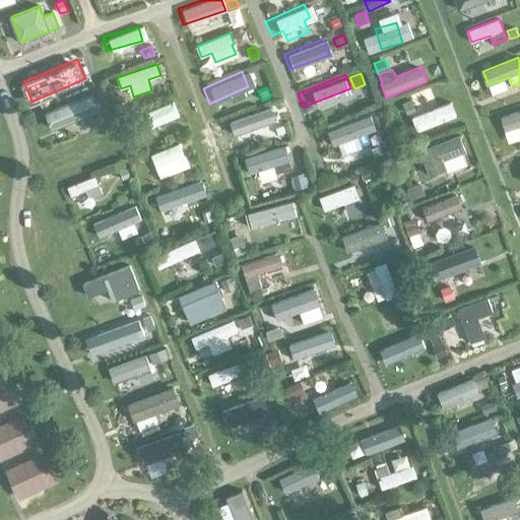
[(167,101),(138,113),(144,128),(174,116),(167,101)]
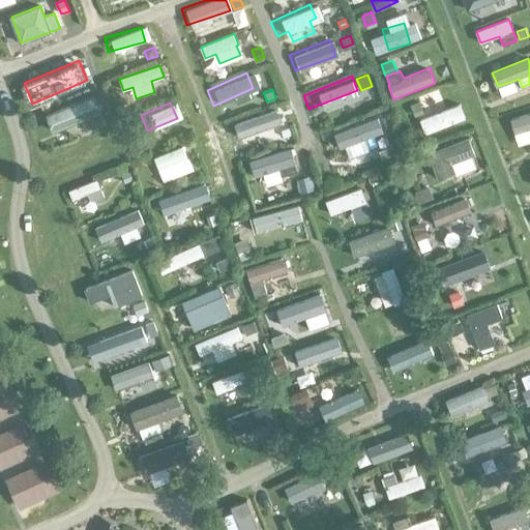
[(419,102),(411,106),(415,116),(423,112),(419,102)]
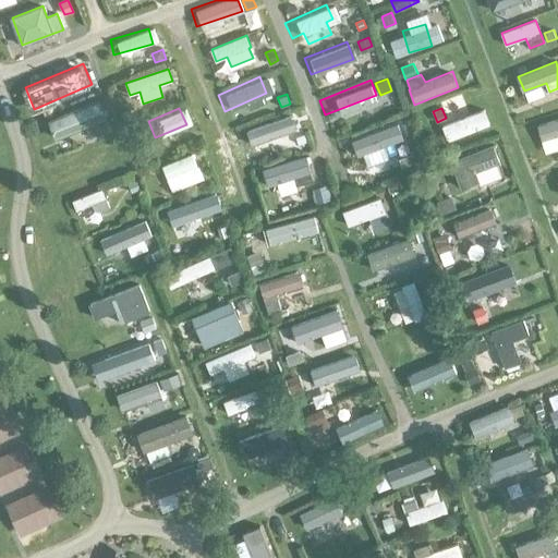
[(441,140),(485,123),(478,108),(436,124),(441,140)]
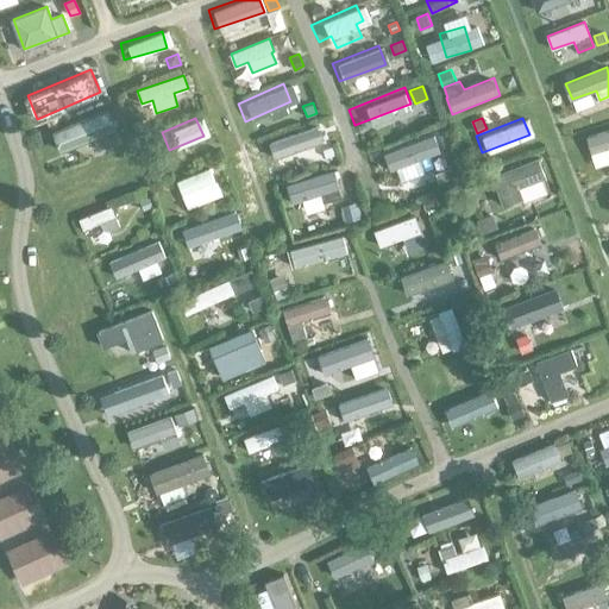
[(268,139),(274,157),(316,143),(312,125),(268,139)]
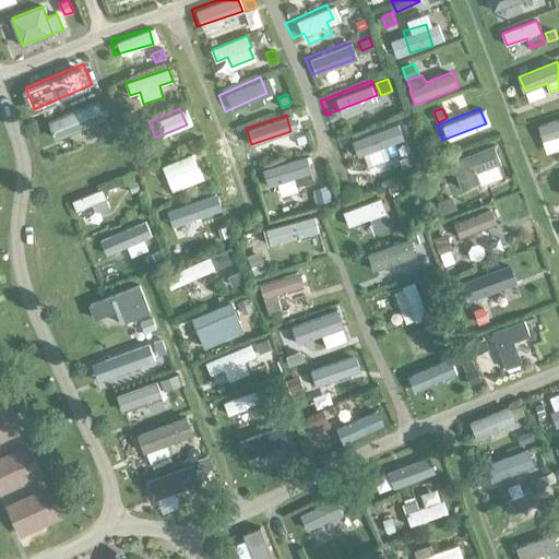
[(558,119),(540,126),(545,140),(558,134),(558,119)]
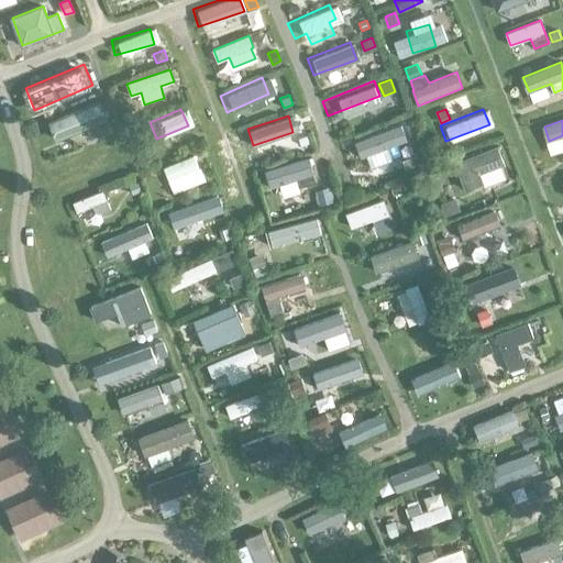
[(108,121),(97,125),(101,134),(111,131),(108,121)]
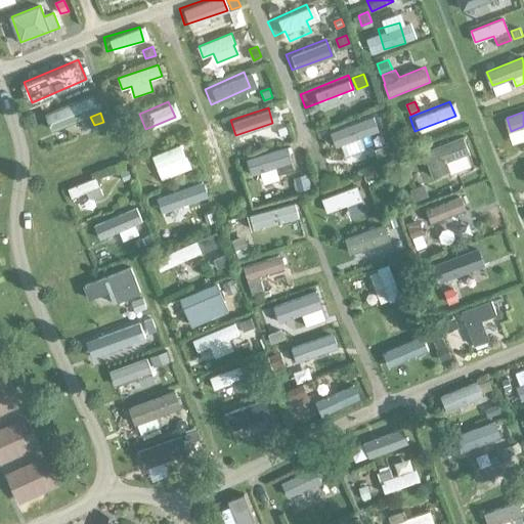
[(340,151),(368,141),(359,117),(316,132),(321,146),(336,141),(340,151)]
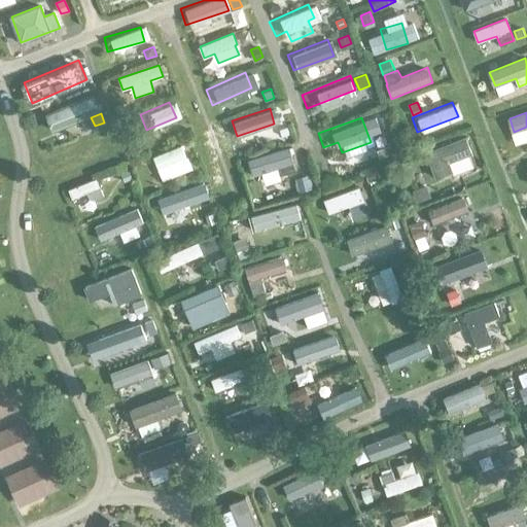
[(287,128),(280,131),(282,137),(289,134),(287,128)]
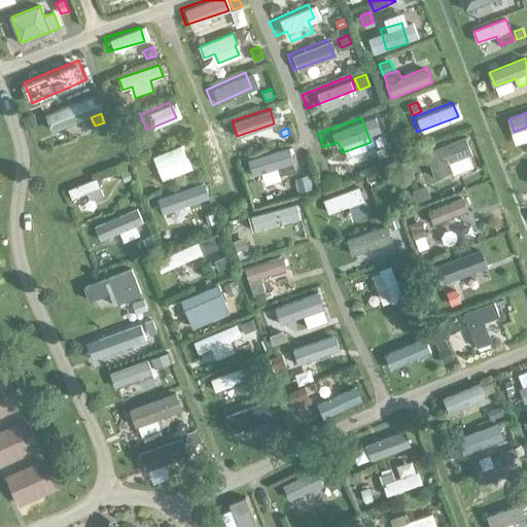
[(466,138),(426,152),(436,179),(452,173),(449,164),(469,155),(472,154),(466,138)]
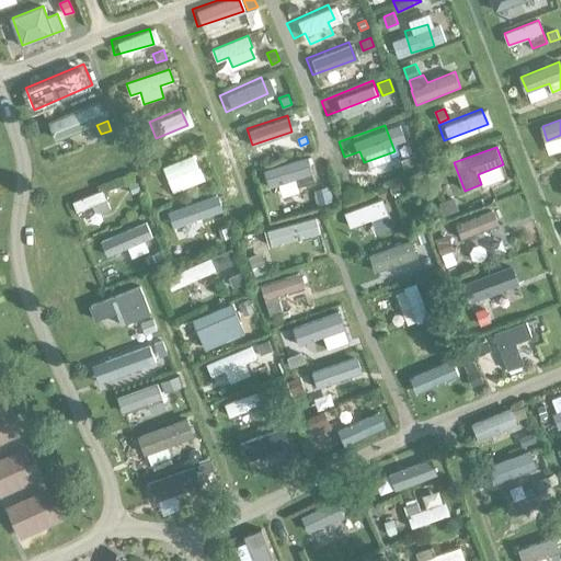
[(165,193),(198,180),(187,152),(155,165),(165,193)]
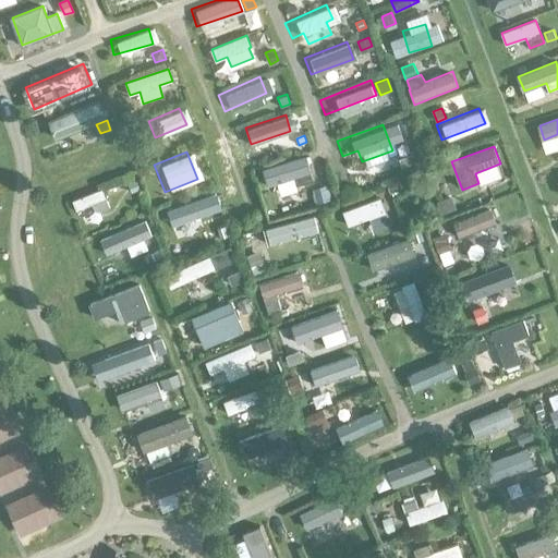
[(146,155),(136,159),(140,168),(150,164),(146,155)]
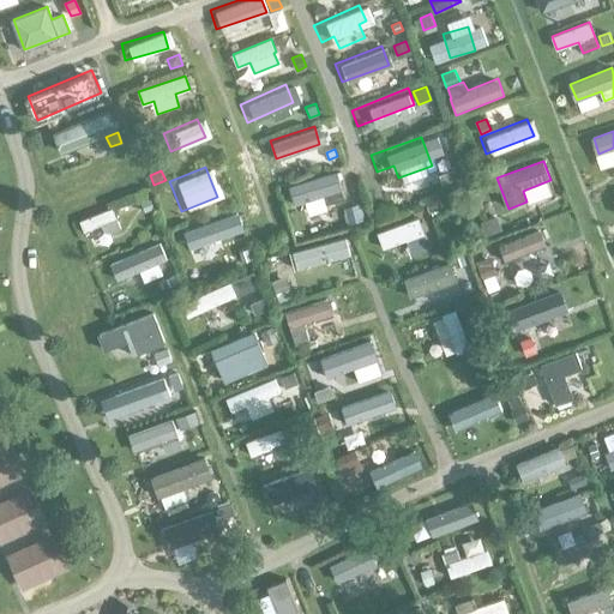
[(336,172),(290,186),(295,203),(326,193),(330,203),(344,198),(336,172)]
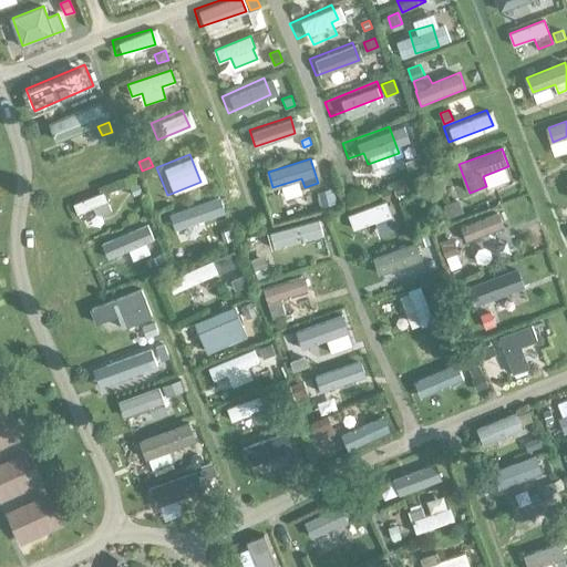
[(399,198),(410,195),(404,181),(394,184),(399,198)]
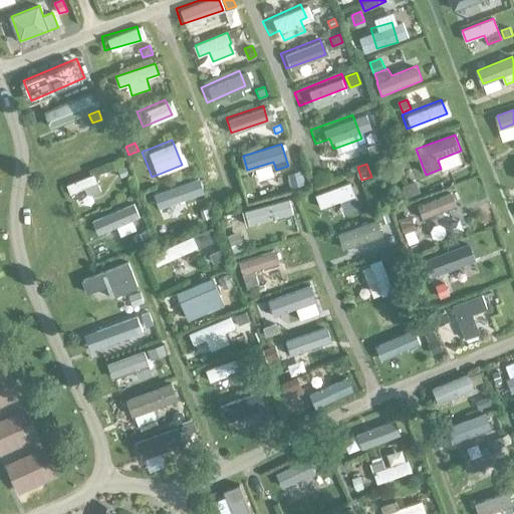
[(125,167),(118,169),(120,177),(129,174),(125,167)]
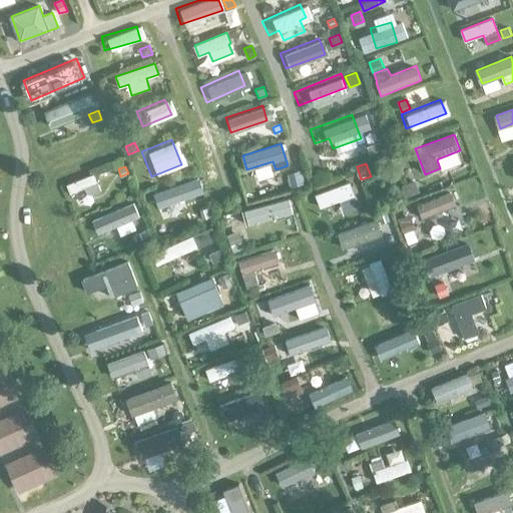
[(292,187),(304,184),(302,171),(289,174),(292,187)]
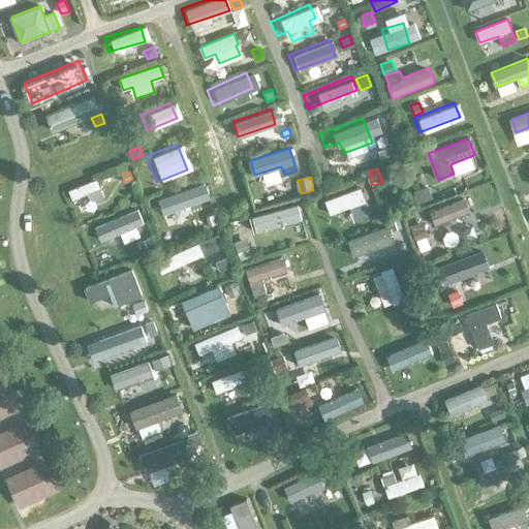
[(97,180),(69,190),(72,199),(89,193),(92,201),(103,196),(100,188),(97,180)]
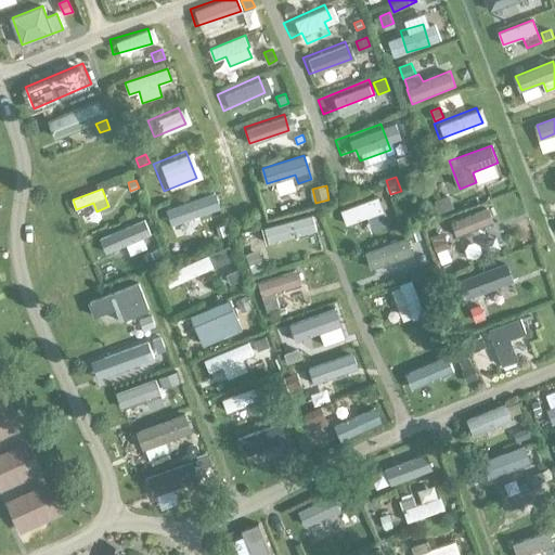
[(162,205),(167,220),(209,205),(204,190),(162,205)]
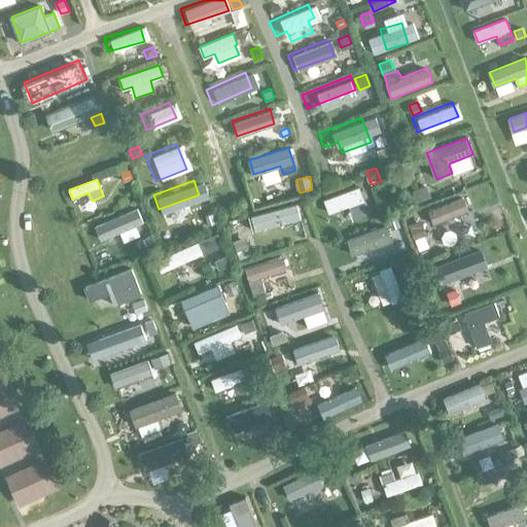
[(426,184),(414,188),(419,201),(430,196),(426,184)]
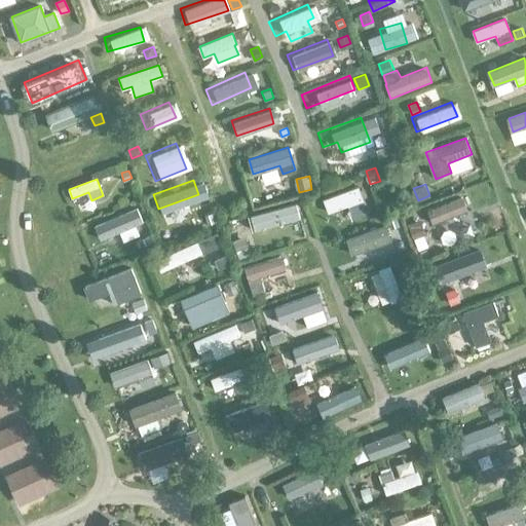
[(327,226),(364,213),(353,185),(316,198),(327,226)]
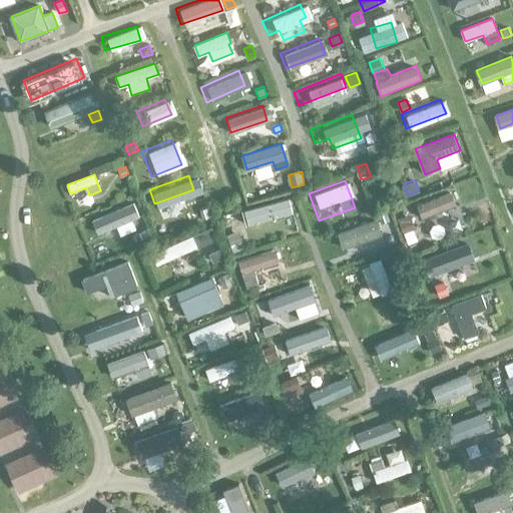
[(449,192),(410,202),(413,218),(453,207),(449,192)]
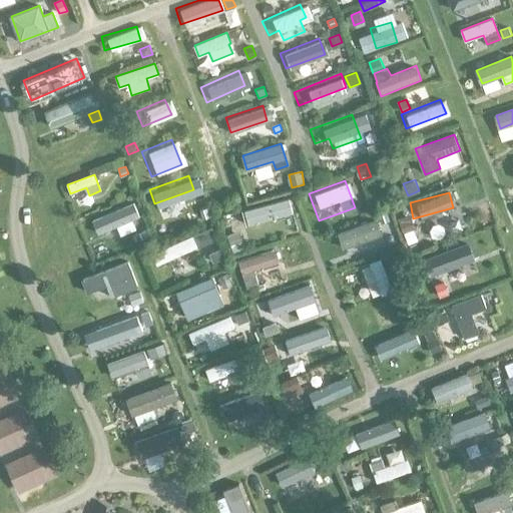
[(244,232),(288,222),(284,207),(240,217),(244,232)]
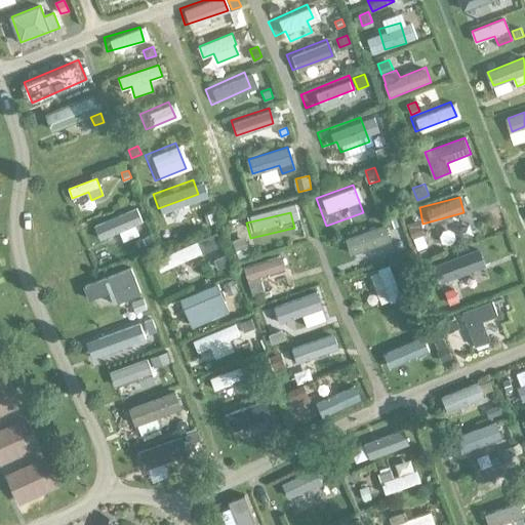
[(213,213),(203,217),(207,228),(216,224),(213,213)]
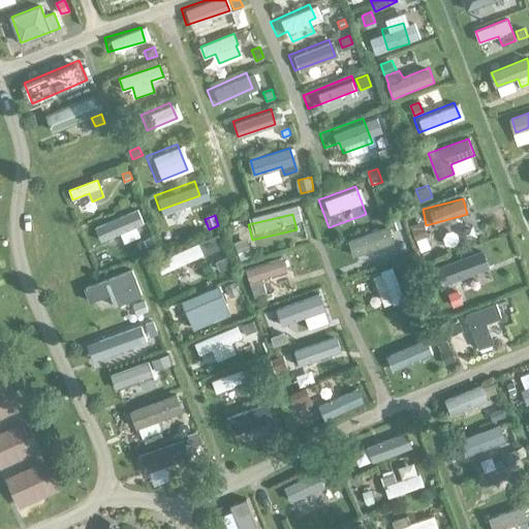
[(398,220),(391,223),(393,230),(401,228),(398,220)]
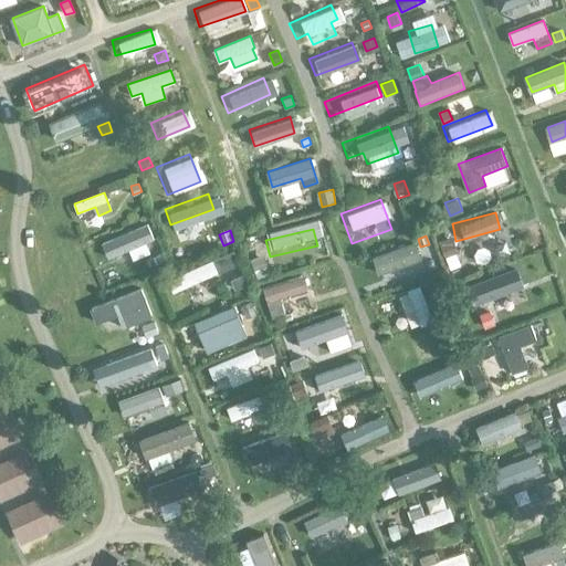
[(457,251),(451,236),(440,240),(444,255),(457,251)]
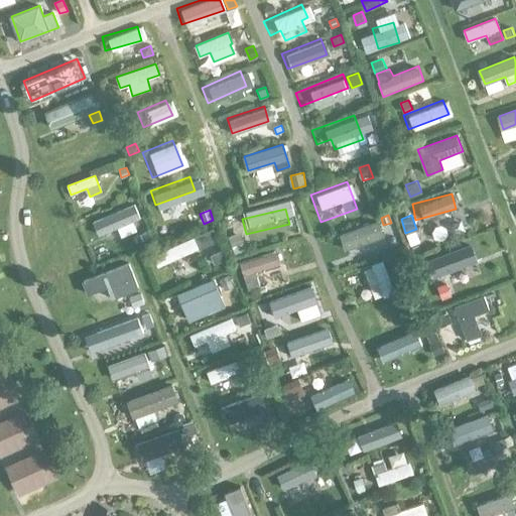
[(373,223),(337,231),(340,246),(377,238),(373,223)]
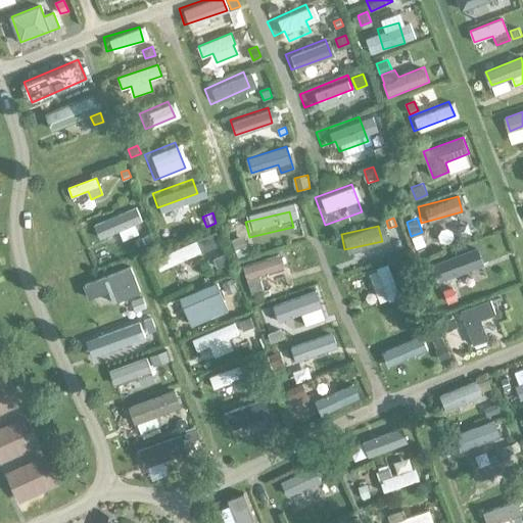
[(146,234),(137,236),(141,245),(149,242),(146,234)]
